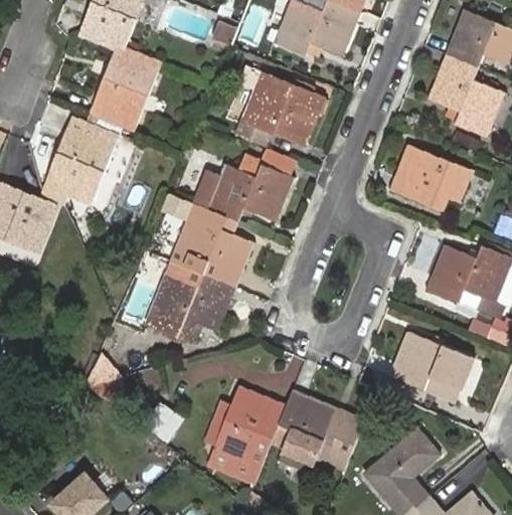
[(91,0),(77,32),(115,47),(122,50),(142,0),(91,0)]
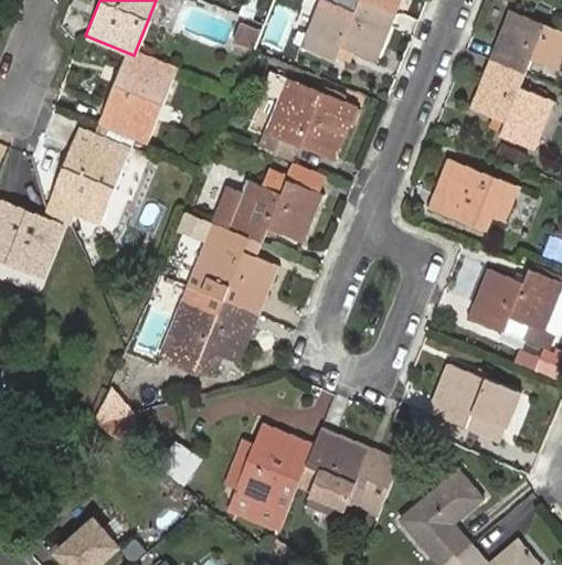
[(358,0),(353,11),(325,0),(318,0),(299,45),(336,60),(341,46),(373,61),(393,12),(366,0),(358,0)]
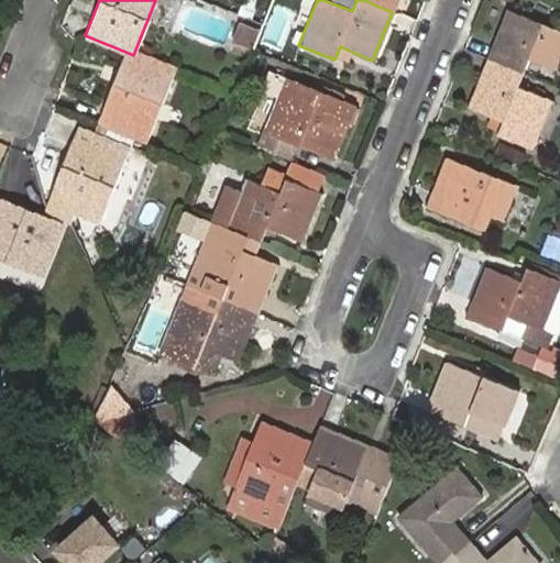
[(528,59),(559,72),(559,31),(506,10),(487,58),(522,73),(528,59)]
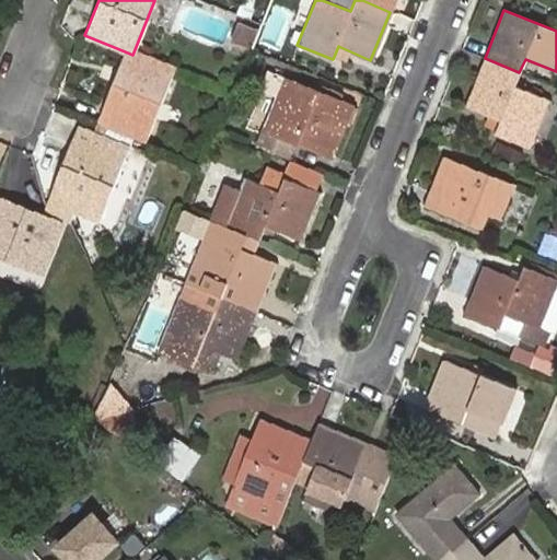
[(253,45),(254,26),(234,25),(233,44),(253,45)]
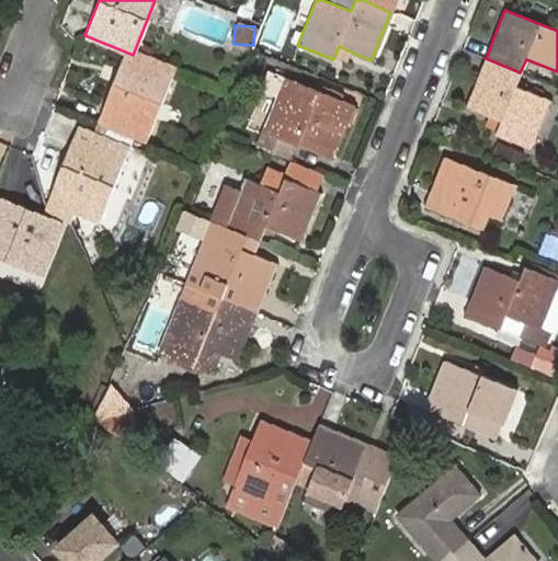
[(125,52),(97,121),(107,125),(146,139),(173,70),(133,55),(125,52)]
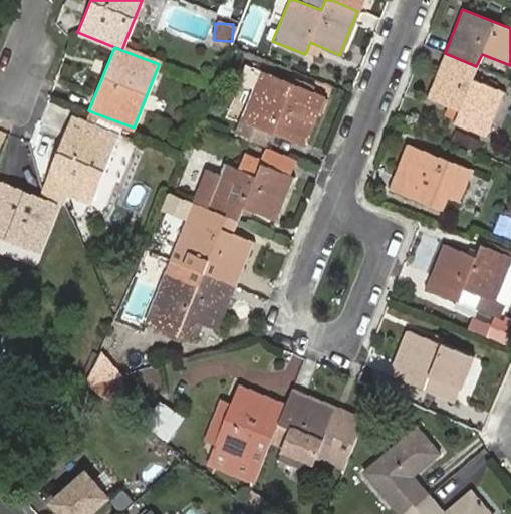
[(502,91),(471,79),(476,66),(445,53),(427,98),(458,110),(453,123),(484,137),(502,91)]
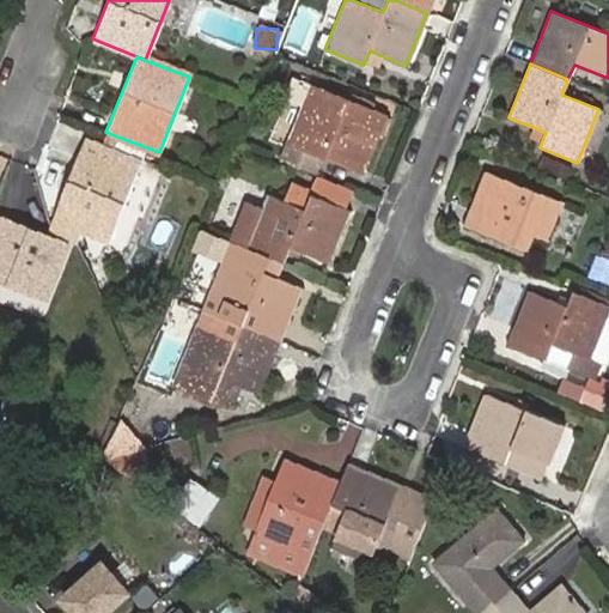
[(284,97),(303,105),(310,87),(291,79),(284,97)]
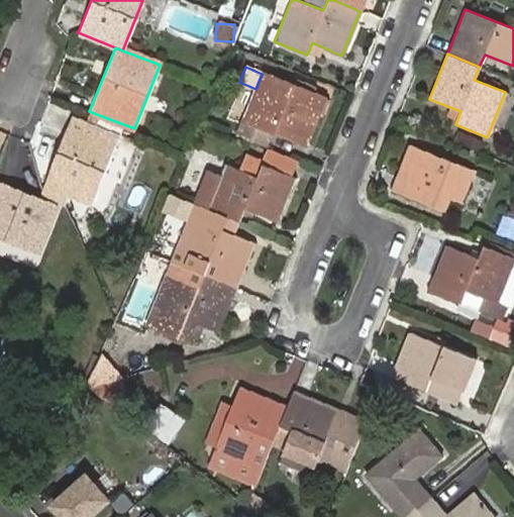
[(321,113),(327,100),(312,94),(315,86),(295,78),(292,86),(262,74),(255,89),(236,134),(263,145),(269,129),(306,143),(318,112),(321,113)]
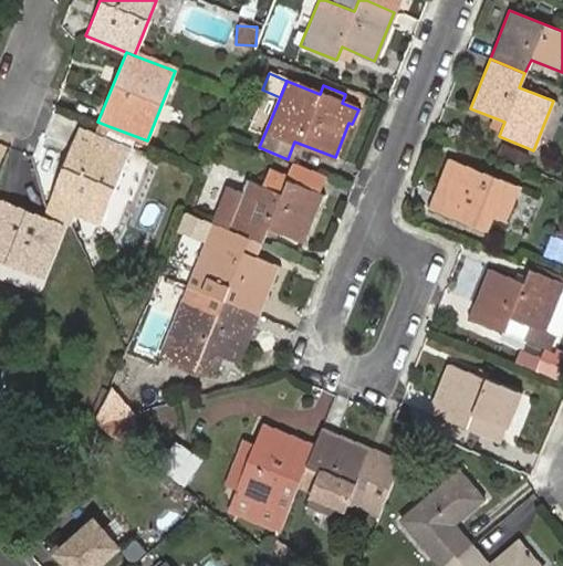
[(97,122),(94,133),(105,137),(108,126),(97,122)]
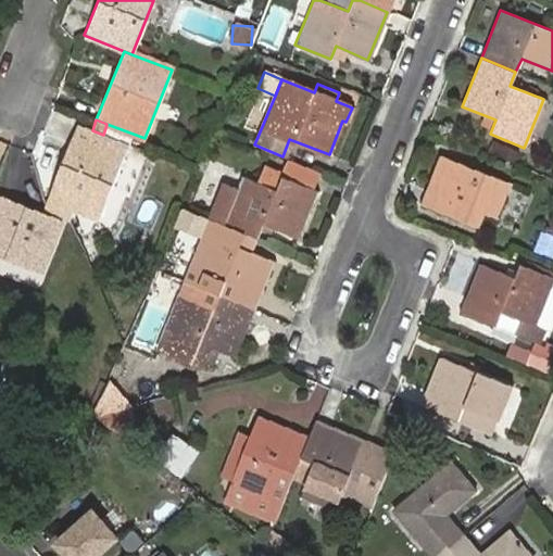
[(98,216),(126,147),(78,128),(51,198),(65,203),(60,216),(68,219),(74,206),(98,216)]
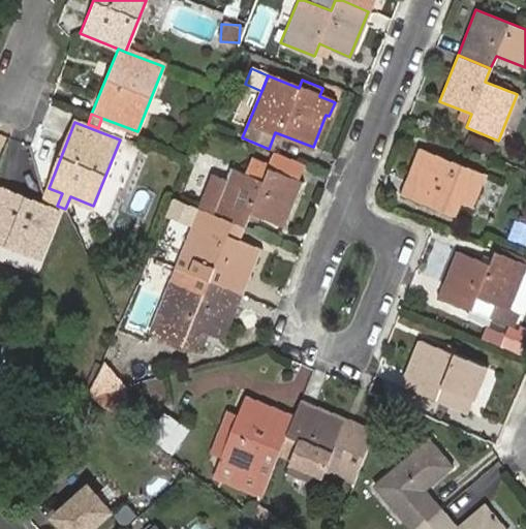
[(419,148),(400,195),(455,217),(460,204),(470,208),(483,174),(419,148)]
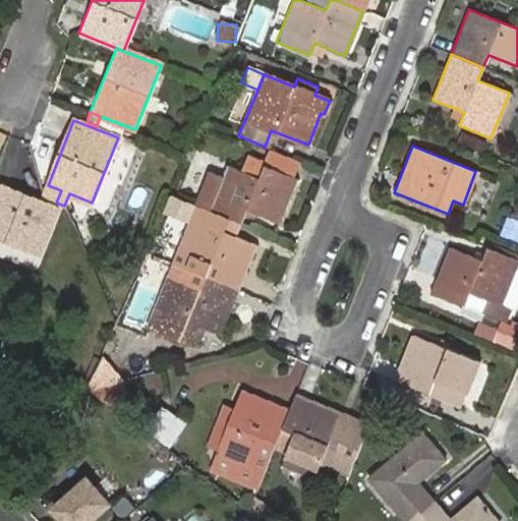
[(268,151),(262,164),(292,177),(298,163),(268,151)]
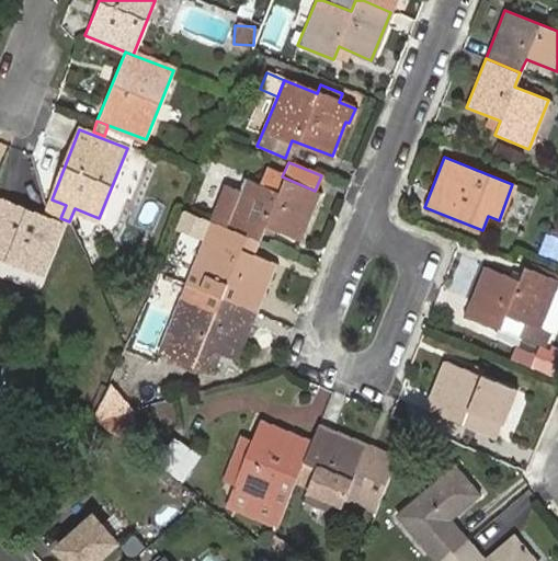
[(318,192),(315,191),(282,176),(265,170),(260,183),(242,178),(238,189),(225,184),(209,220),(212,221),(245,235),(258,240),(264,226),(299,240),(318,192)]
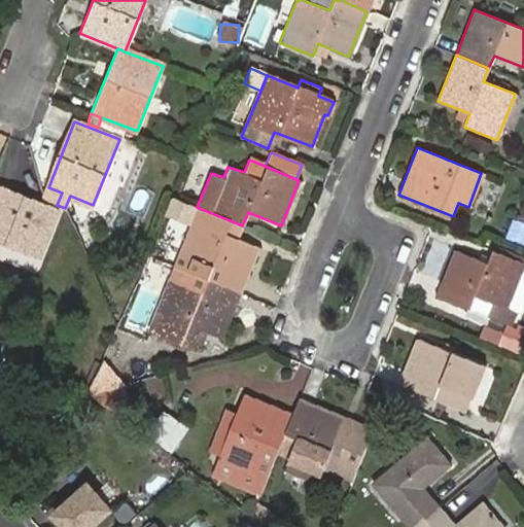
[(0,242),(36,256),(55,210),(0,187),(0,242)]
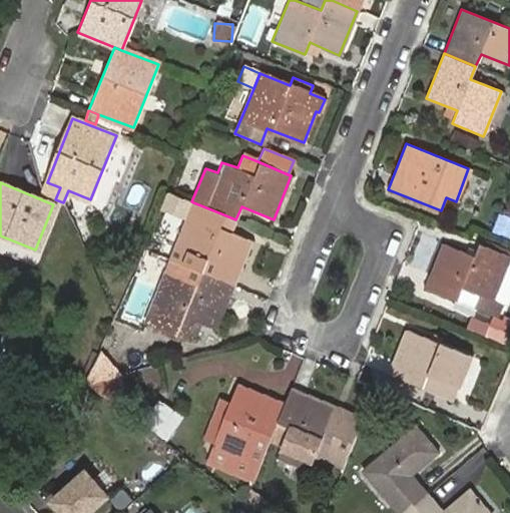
[(47,182),(42,194),(55,199),(60,187),(47,182)]
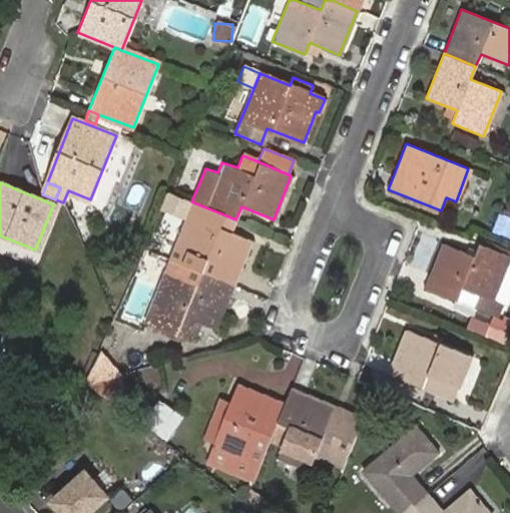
[(223,214),(193,202),(175,245),(186,250),(180,265),(232,286),(250,240),(218,226),(223,214)]
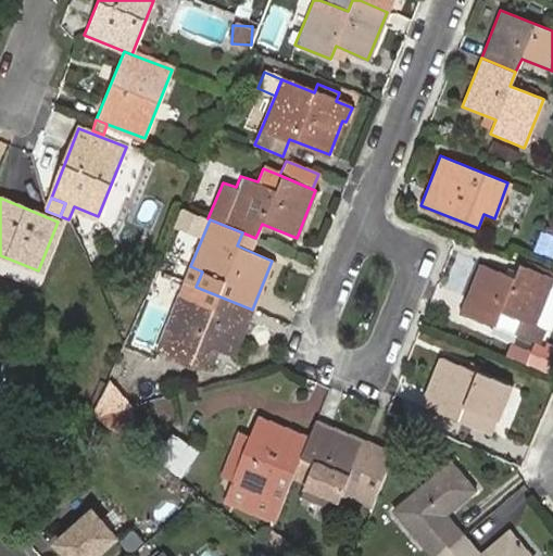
[(551,256),(552,251),(552,236),(540,231),(533,249),(551,256)]
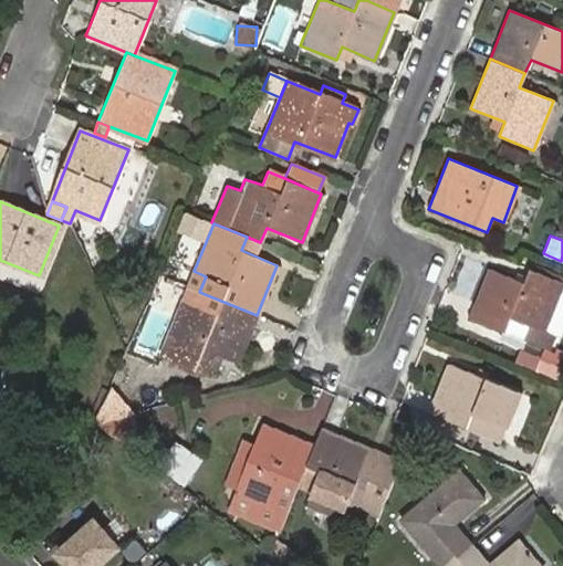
[(487,269),(468,317),(502,332),(508,317),(529,326),(523,339),(549,349),(554,335),(543,329),(562,282),(528,269),(522,282),(487,269)]
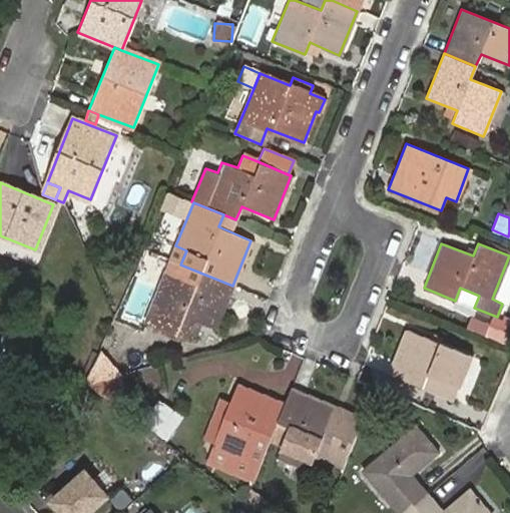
[(165,273),(144,321),(186,339),(193,321),(215,330),(232,286),(180,265),(176,277),(165,273)]
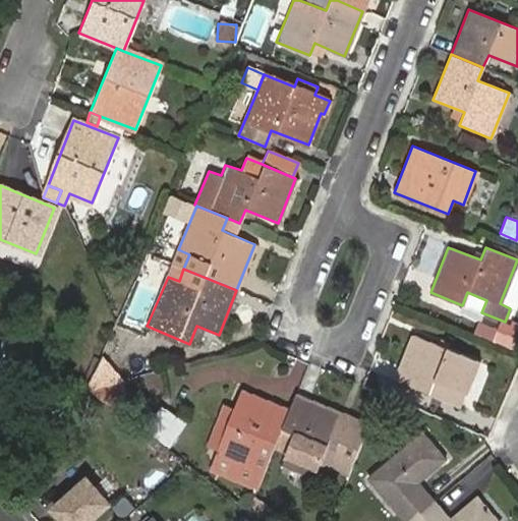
[(239,291),(235,305),(260,311),(264,298),(239,291)]
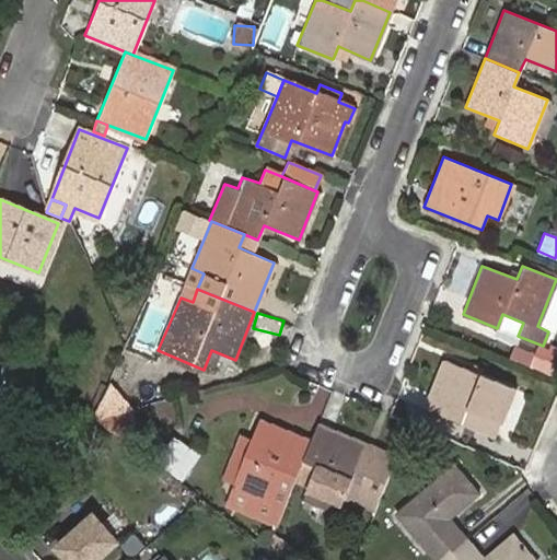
[(529,365),(534,349),(517,342),(511,359),(529,365)]
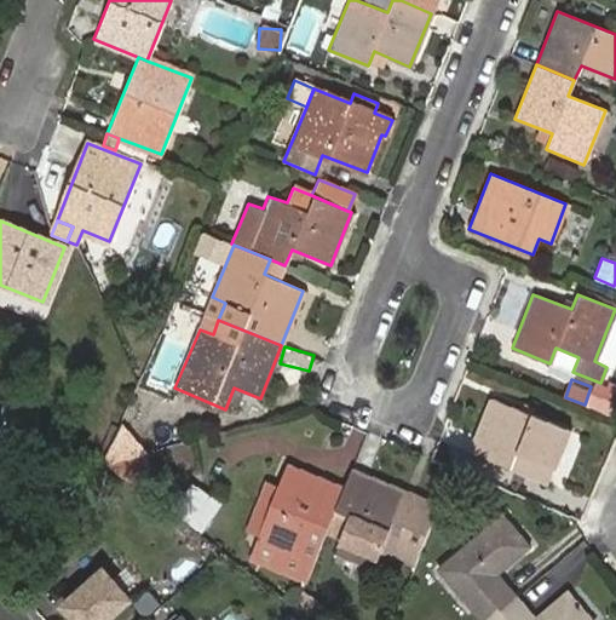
[(553,469),(568,430),(489,397),(467,451),(508,469),(514,454),(553,469)]
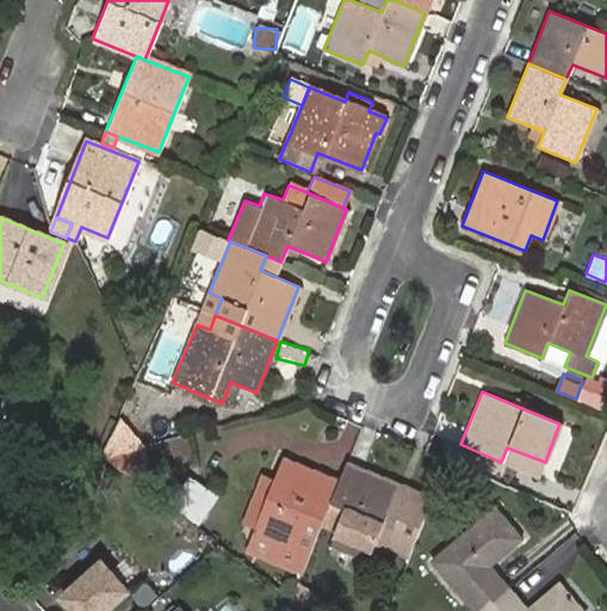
[(118,417),(101,457),(136,483),(142,446),(118,417)]
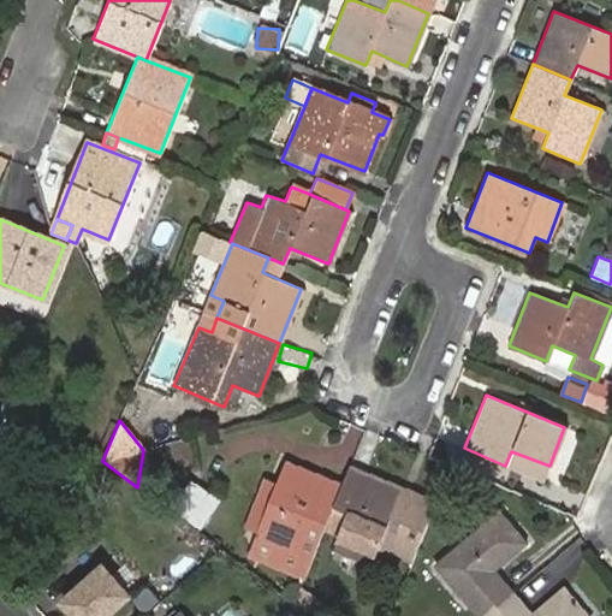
[(249,555),(302,576),(331,507),(339,486),(285,465),(278,485),(277,486),(259,531),(249,555)]
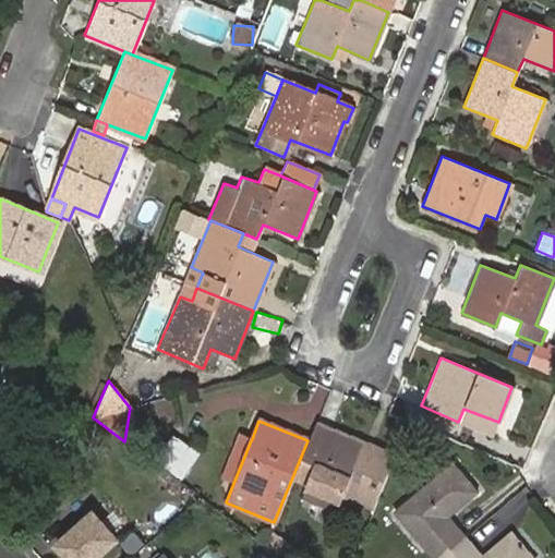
[(313,464),(300,498),(335,511),(342,495),(372,507),(393,457),(314,424),(308,440),(300,459),(313,464)]
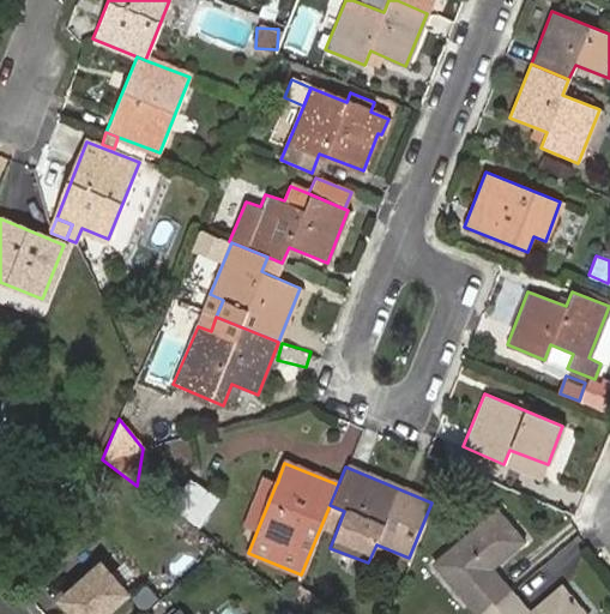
[(276,485),(277,483),(263,477),(245,523),(258,529),(276,485)]
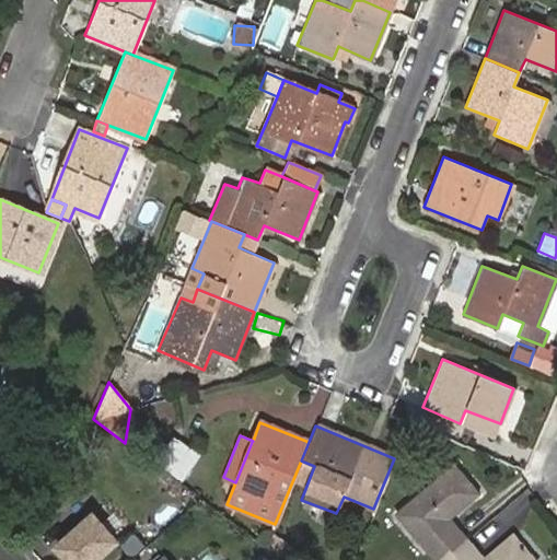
[(182,482),(199,451),(174,438),(158,469),(182,482)]
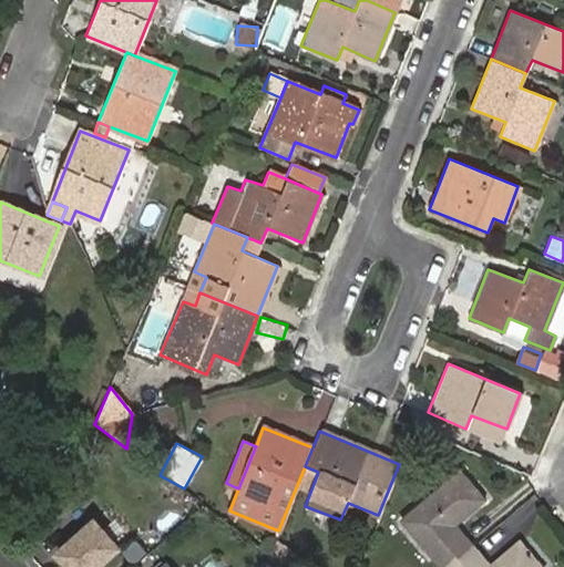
[(459,470),(400,521),(438,566),(445,566),(472,545),(454,524),(483,500),(459,470)]
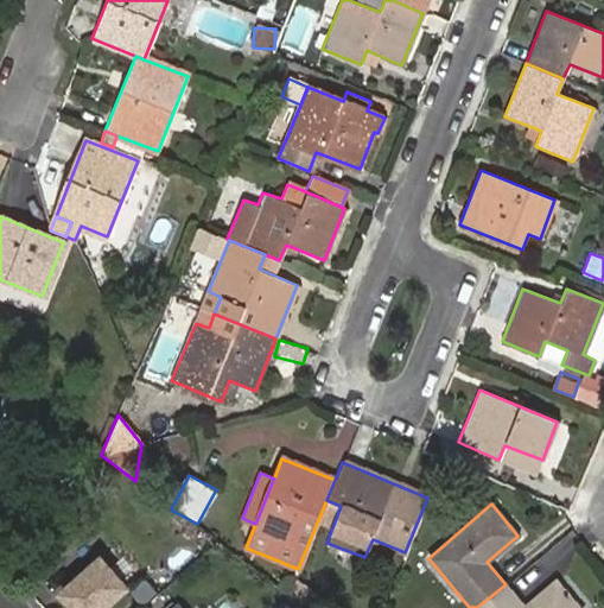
[(102,607),(129,586),(101,552),(56,590),(71,607),(102,607)]
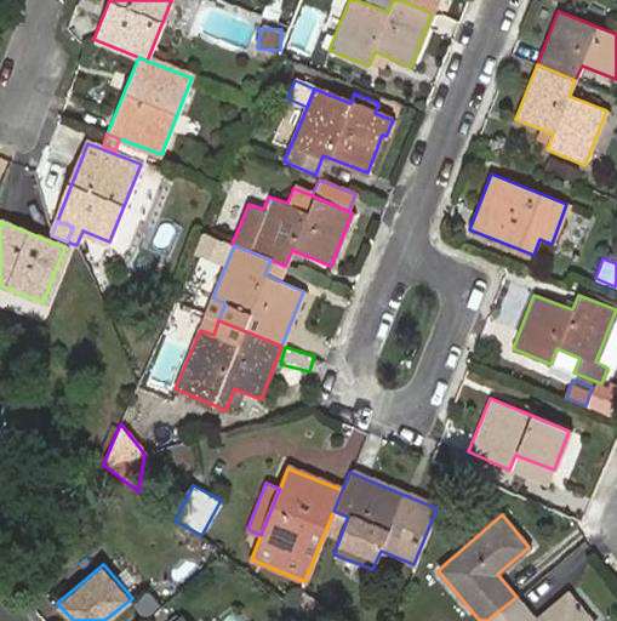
[(295,605),(315,620),(323,620),(330,613),(301,592),(295,605)]
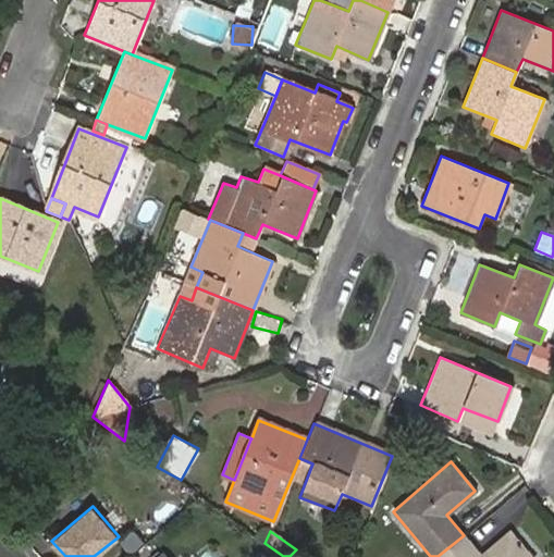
[(480,555),(464,535),(438,556),(529,556),(508,532),(480,555)]
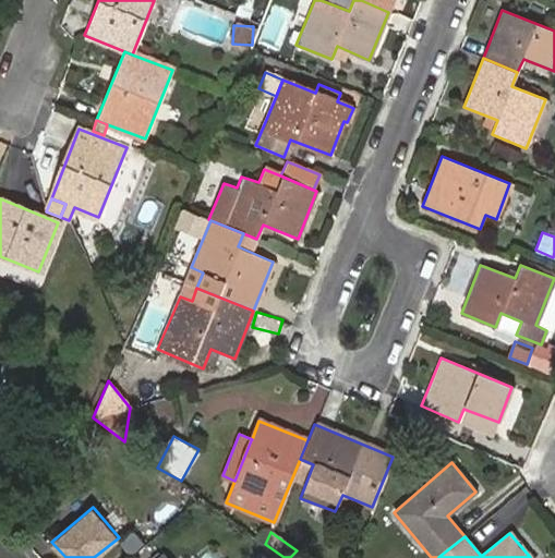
All buildings are outlined.
